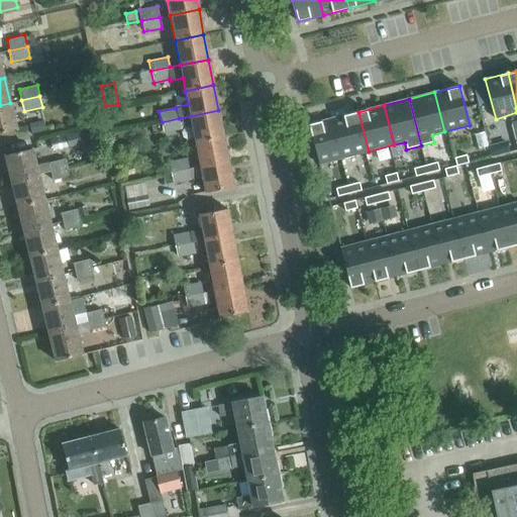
[(223,135),(218,110),(190,116),(195,141),(223,135)]
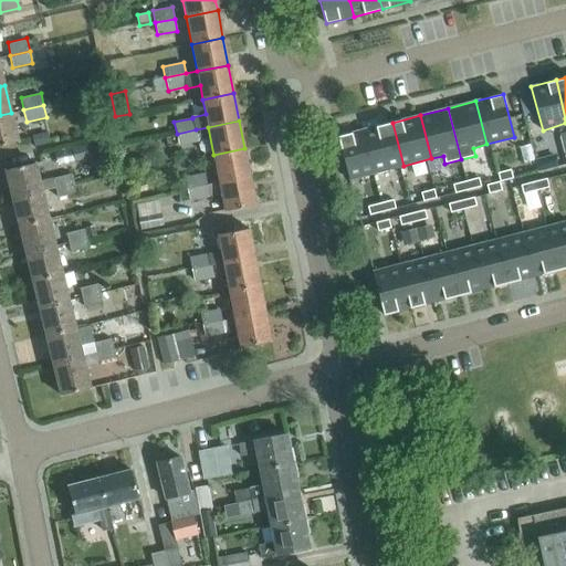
[(404,166),(392,123),(365,129),(377,173),(404,166)]
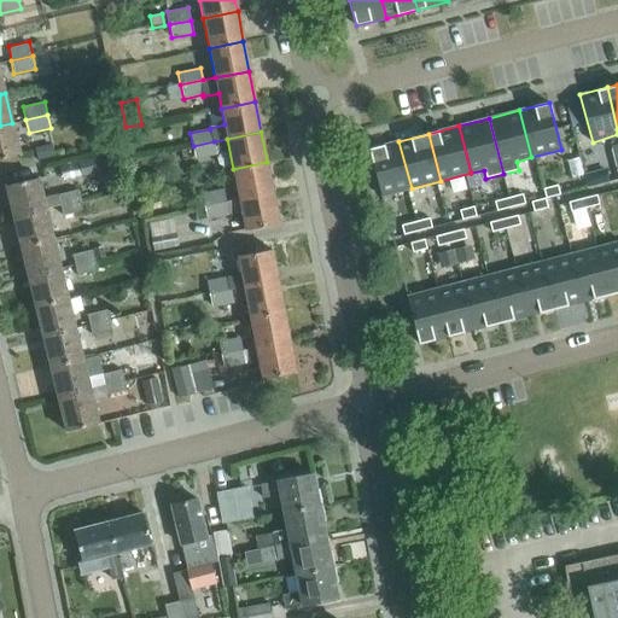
[(216,155),(214,141),(193,146),(196,159),(216,155)]
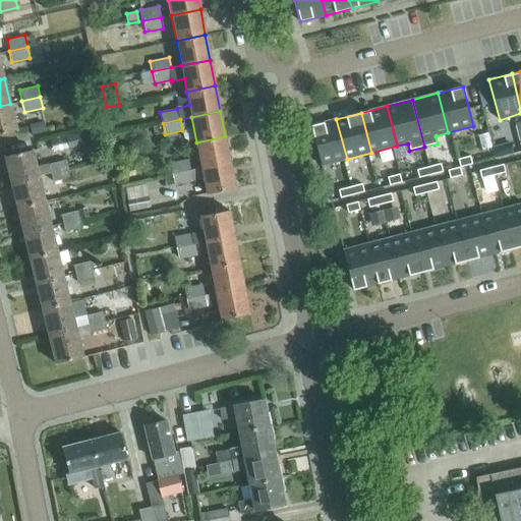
[(347,159),(336,119),(310,125),(322,165),(347,159)]
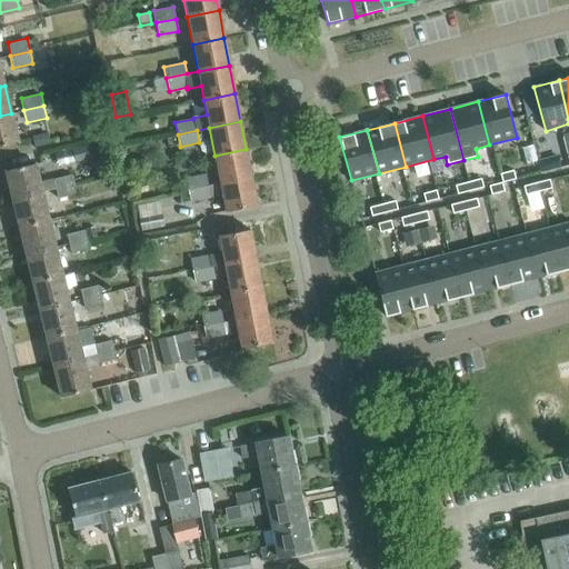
[(98,157),(95,143),(72,148),(76,161),(98,157)]
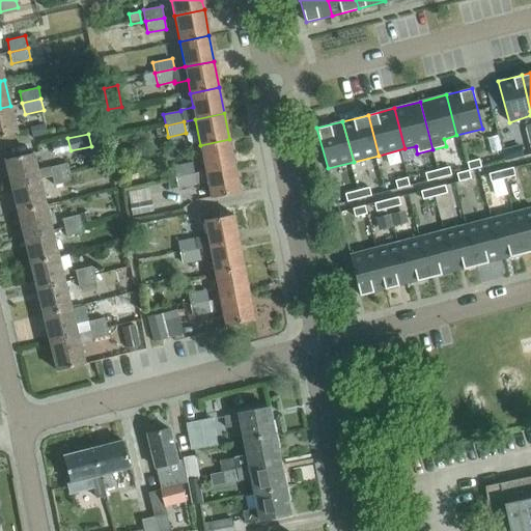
[(491,151),(499,149),(496,136),(487,138),(491,151)]
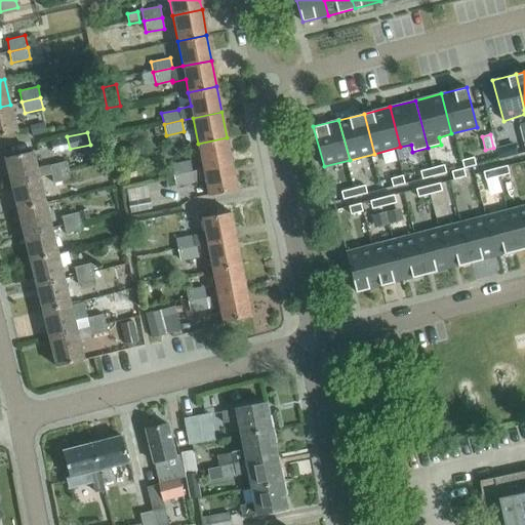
[(232,164),(227,137),(198,144),(203,169),(232,164)]
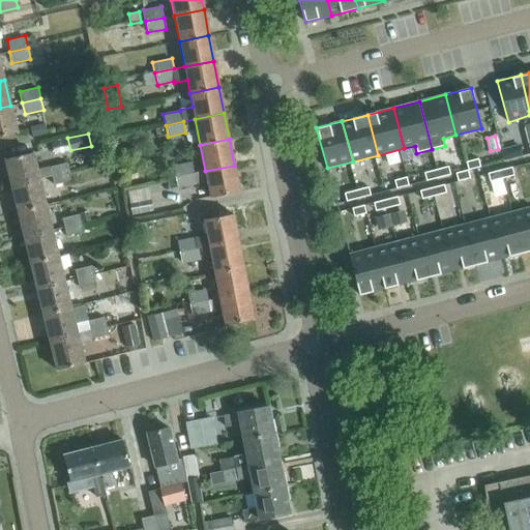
[(520,156),(518,147),(501,151),(503,160),(520,156)]
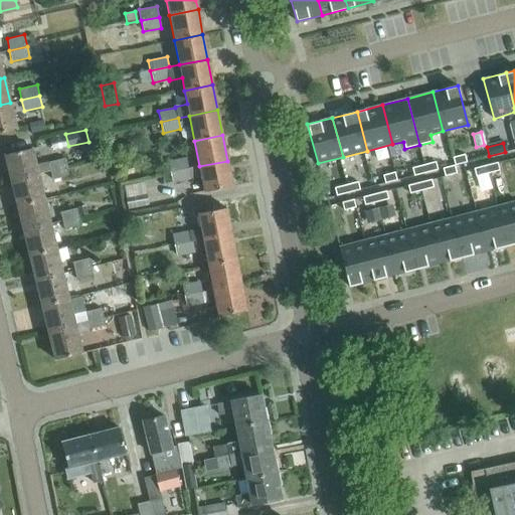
[(47,161),(35,164),(31,148),(4,155),(11,180),(38,173),(38,174),(49,171),(67,167),(64,158),(48,162),(47,161)]
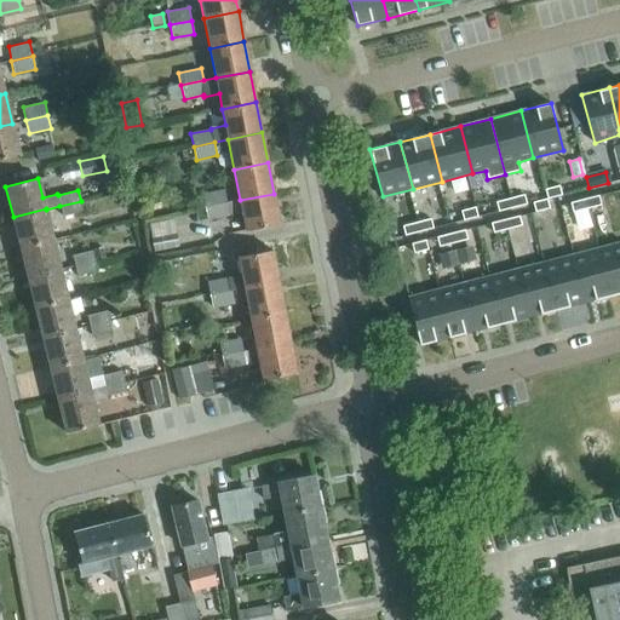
[(545,189),(547,199),(562,195),(560,185),(545,189)]
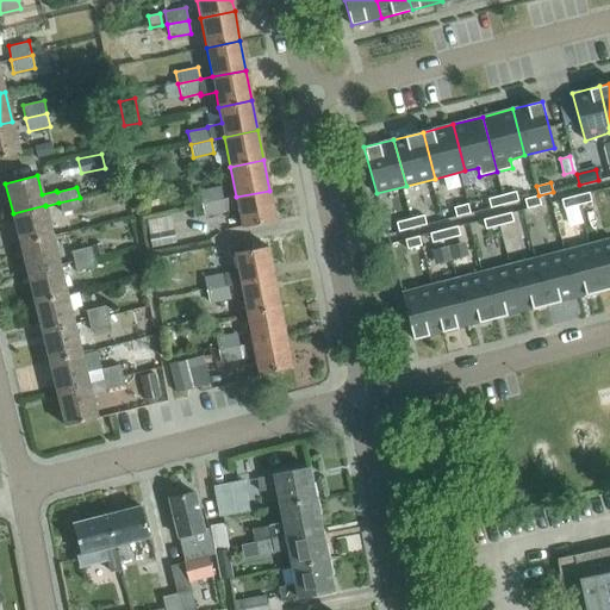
[(199,191),(201,204),(223,199),(221,186),(199,191)]
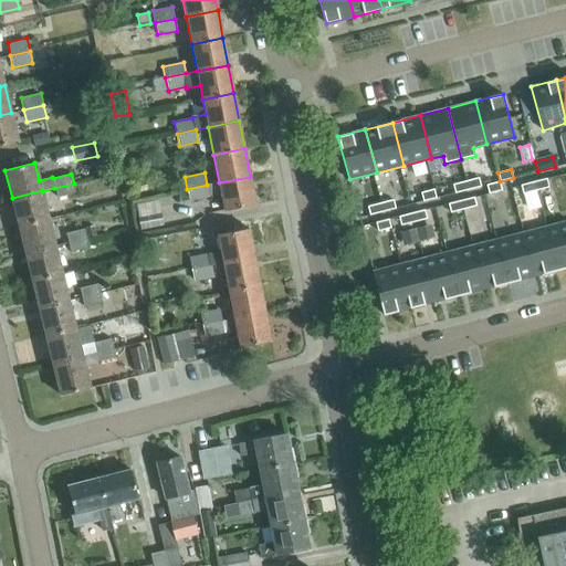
[(255,205),(250,177),(219,182),(207,185),(187,189),(188,191),(189,200),(190,201),(221,196),(224,211),(255,205)]
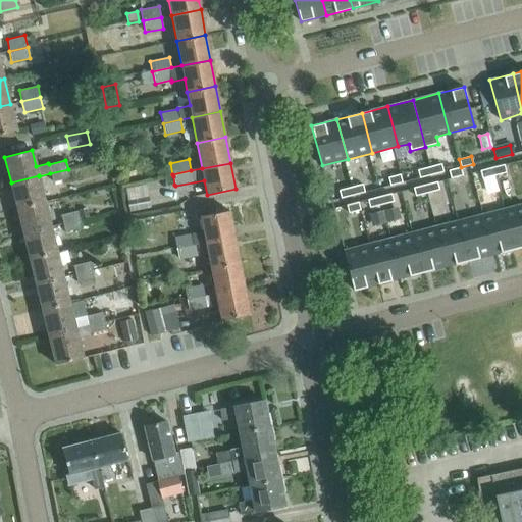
[(441,164),(429,167),(431,174),(444,171),(441,164)]
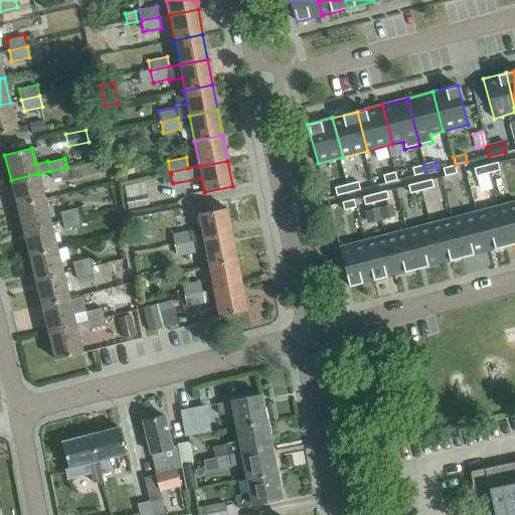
[(497,162),(485,165),(487,173),(499,170),(497,162)]
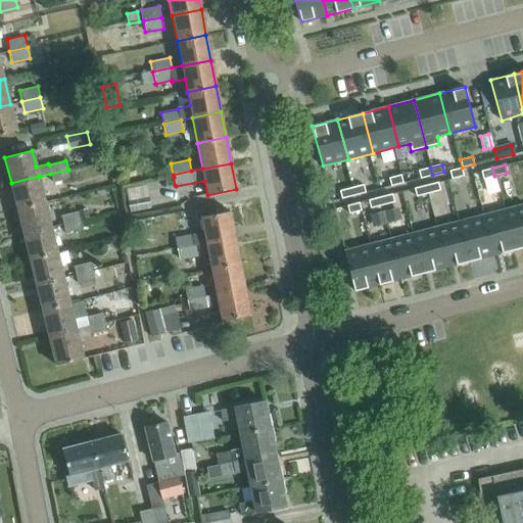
[(432,175),(430,168),(419,171),(421,178),(432,175)]
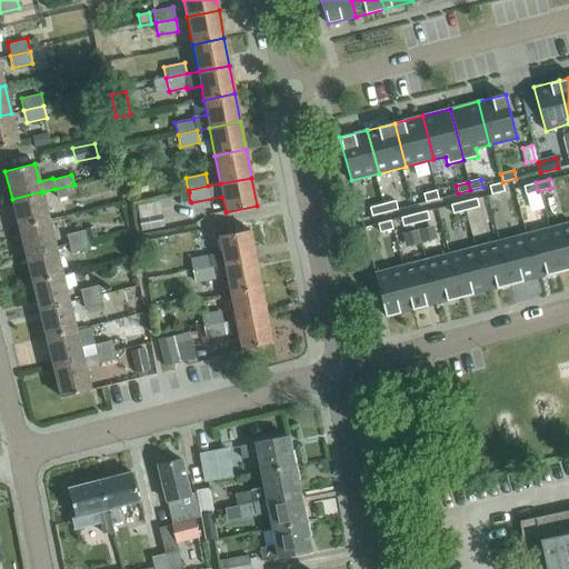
[(505,191),(502,182),(489,186),(491,195),(505,191)]
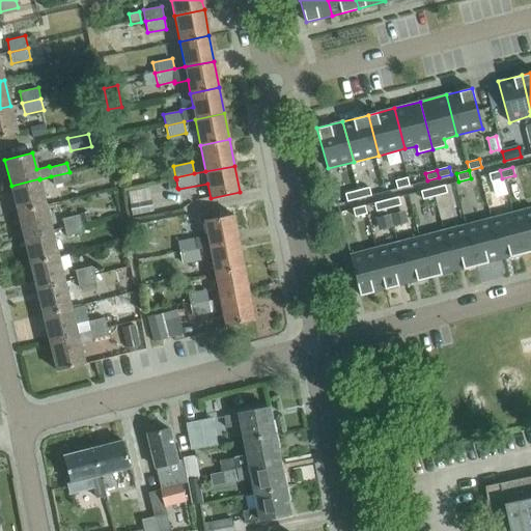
[(502,178),(500,170),(488,173),(491,182),(502,178)]
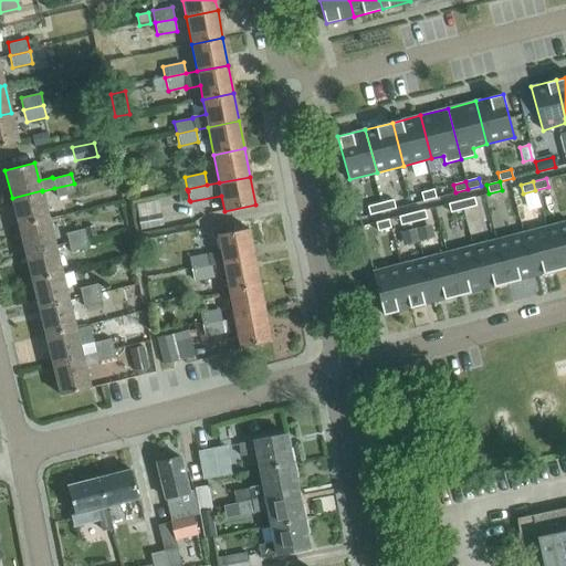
[(76,192),(74,184),(54,188),(58,198),(76,192)]
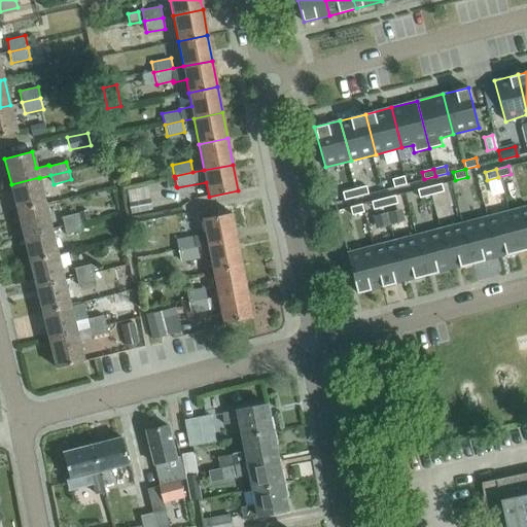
[(392,179),(394,187),(406,184),(403,176),(392,179)]
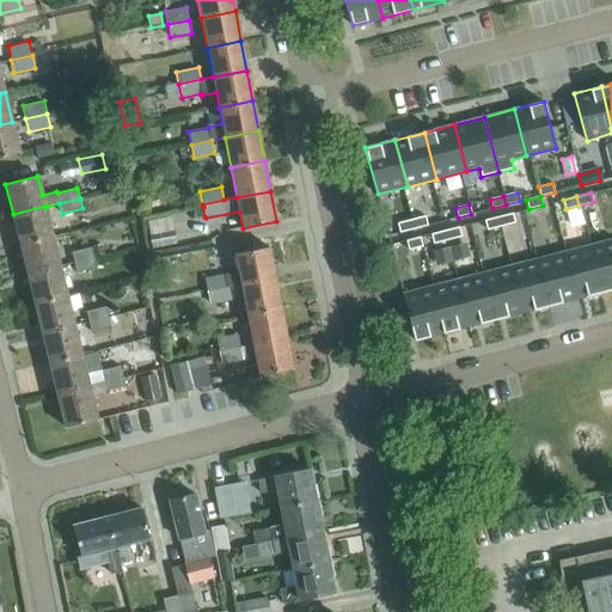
[(53,236),(46,207),(46,206),(13,214),(20,244),(53,236)]
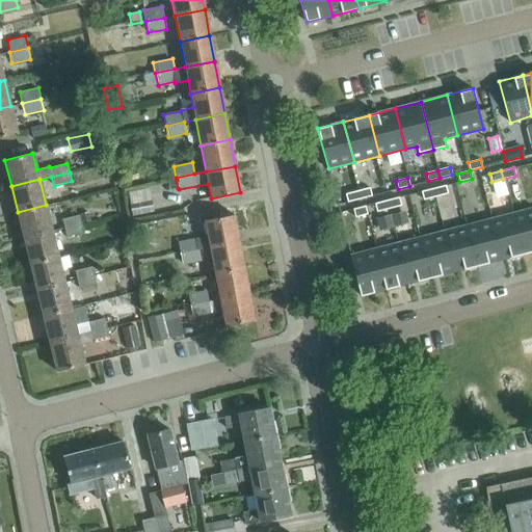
[(177,180),(167,182),(169,190),(178,188),(177,180)]
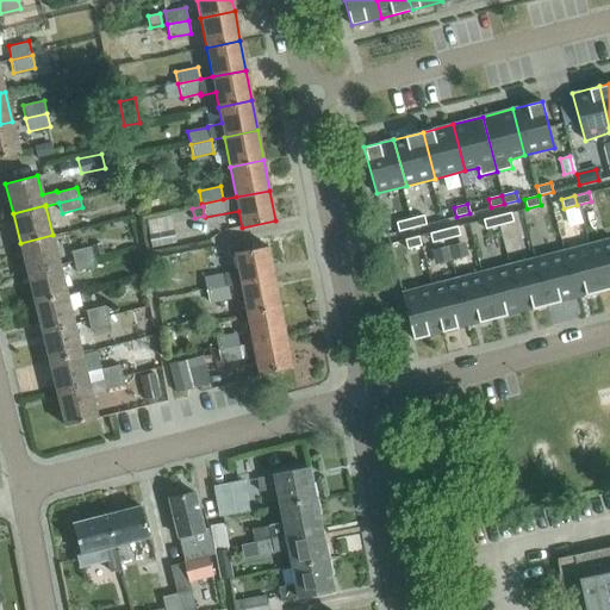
[(511,212),(497,216),(499,225),(514,222),(511,212)]
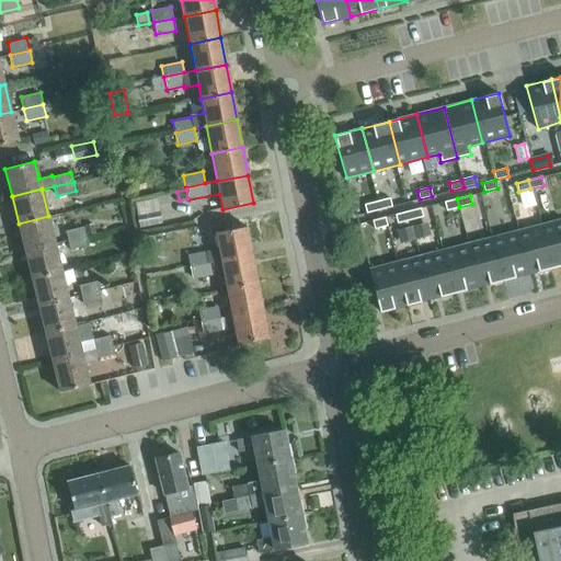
[(390,197),(377,201),(379,209),(392,206),(390,197)]
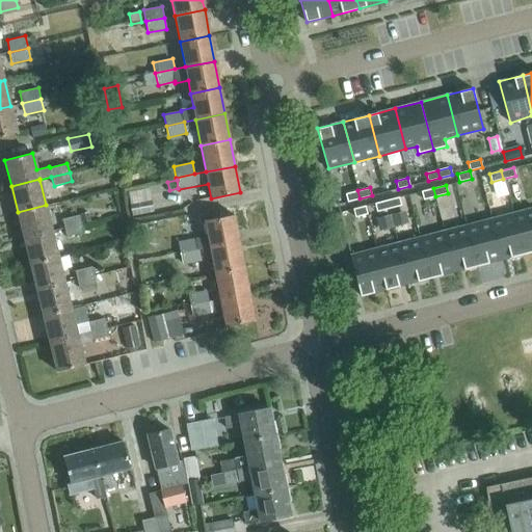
[(435,196),(433,188),(421,191),(423,200),(435,196)]
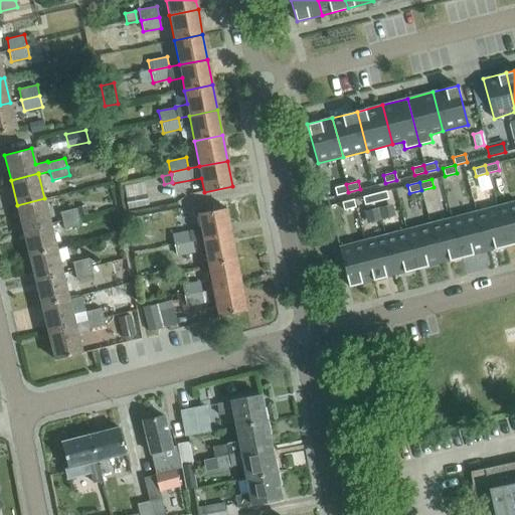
[(348,192),(346,184),(334,187),(336,195),(348,192)]
